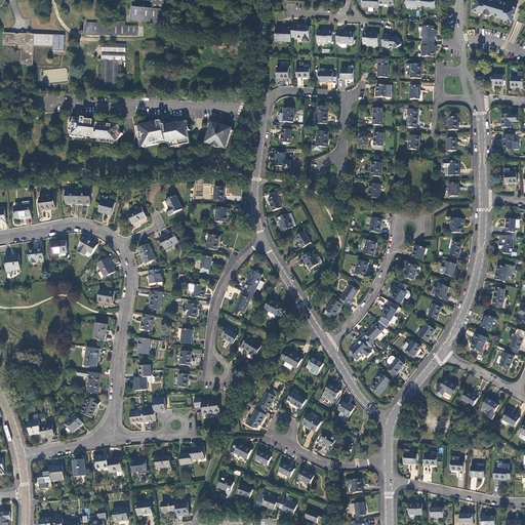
[(475,0),(473,9),(483,12),(484,10),(503,15),(502,17),(513,21),(518,4),(518,3),(517,2),(510,0),(508,0),(508,2),(499,0),(475,0)]
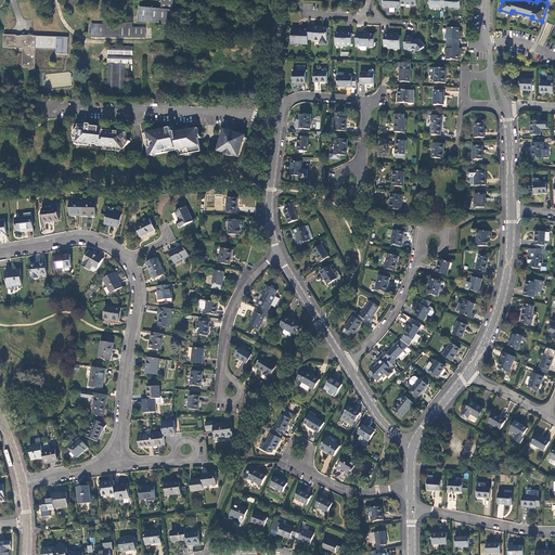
[(173,10),(140,8),(138,22),(171,24),(173,10)]
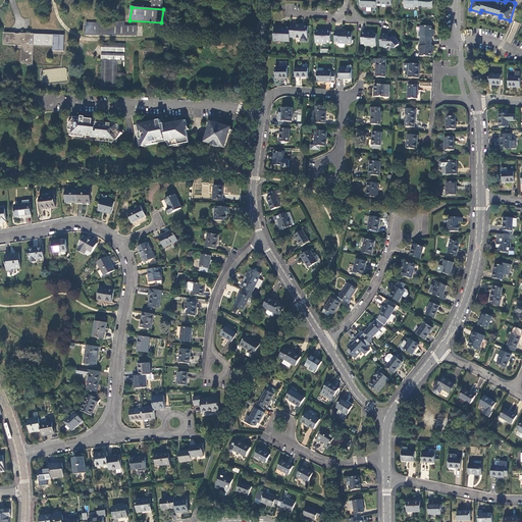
[(115,23),(86,23),(86,36),(137,36),(137,27),(124,27),(124,22),(115,22),(115,23)]
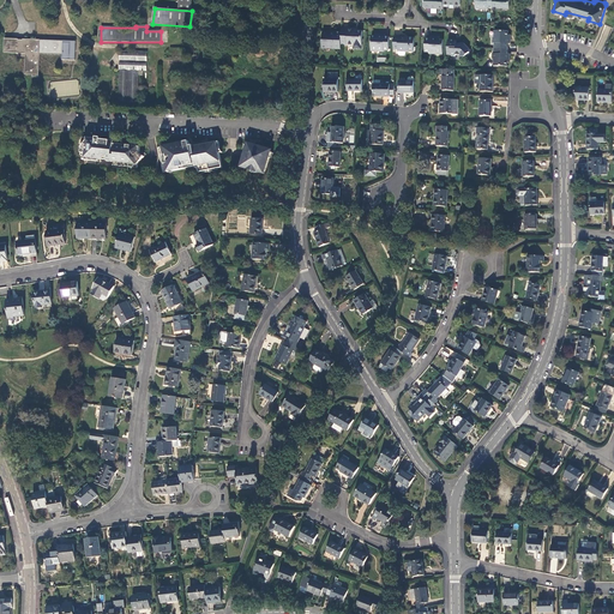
[(347,30),(342,30),(342,34),(341,46),(354,46),(354,49),(362,50),(362,31),(357,31),(357,29),(348,29),(347,30)]
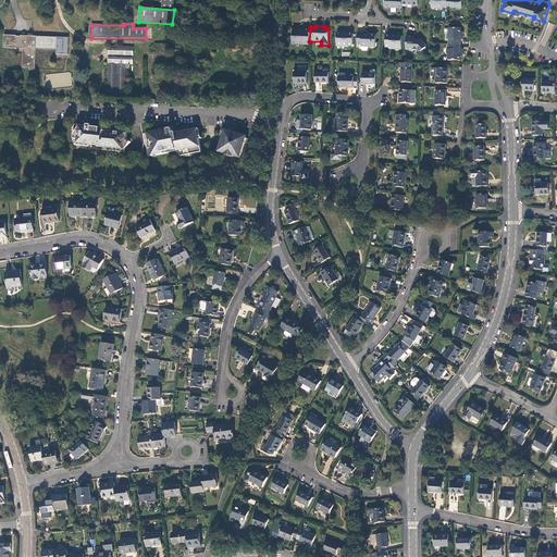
[(461,28),(449,27),(448,34),(447,34),(447,39),(448,39),(448,44),(461,44),(461,39),(463,39),(463,32),(461,32),(461,28)]
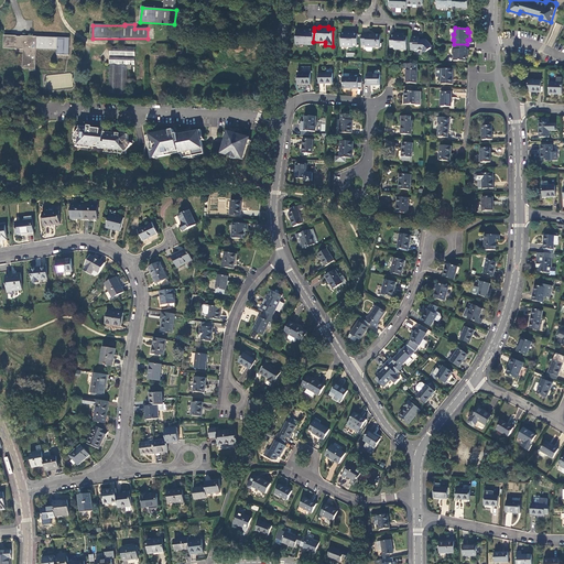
[(302,30),(296,30),(296,45),(313,46),(314,31),(308,30),(308,31),(302,31),(302,30)]
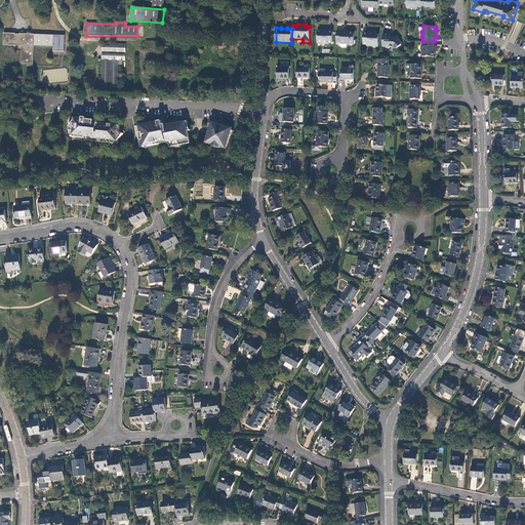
[(321,31),(318,31),(318,42),(323,43),(323,44),(328,44),(328,43),(332,43),(333,32),(329,32),(326,29),(324,29),(321,31)]
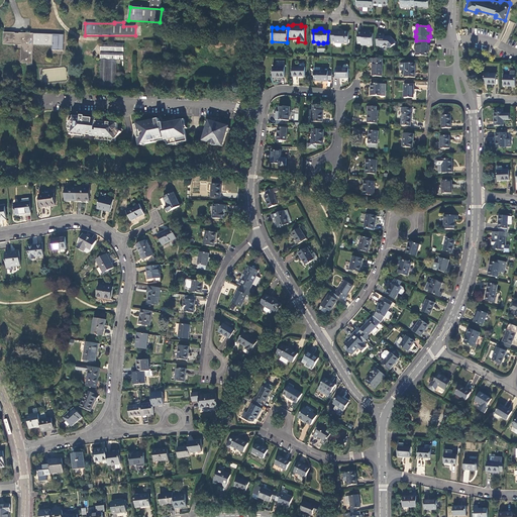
[(337,32),(337,31),(331,31),(331,42),(335,42),(335,43),(339,43),(341,44),(347,45),(347,32),(337,32)]
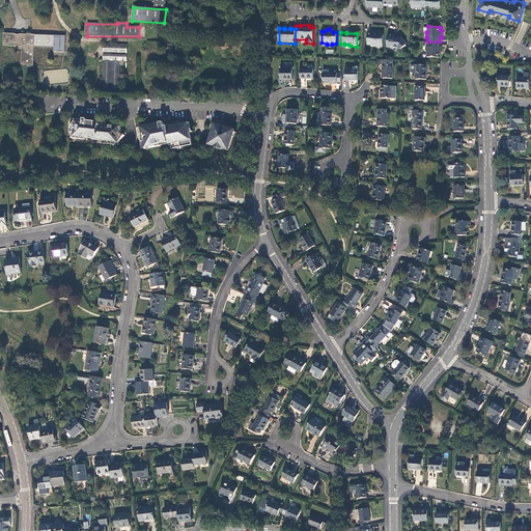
[(372,33),(367,33),(367,45),(371,45),(371,47),(374,47),(375,46),(383,46),(383,34),(380,33),(379,32),(376,32),(374,32),(372,33)]
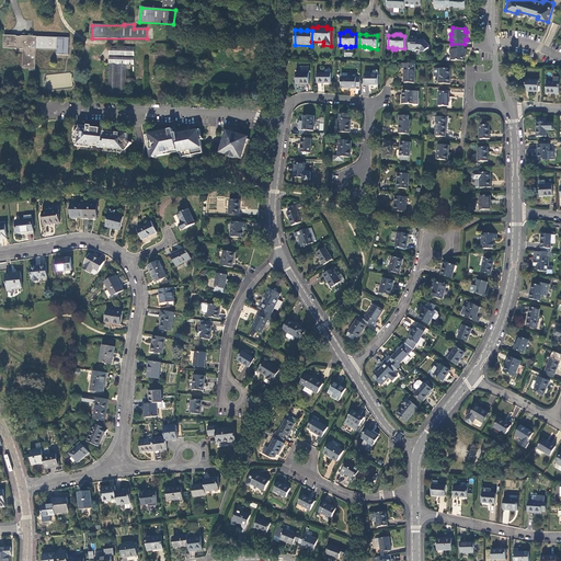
[(18,36),(4,35),(3,48),(23,48),(23,68),(30,69),(31,71),(36,71),(36,49),(57,50),(57,55),(69,56),(69,38),(22,36),(18,36)]
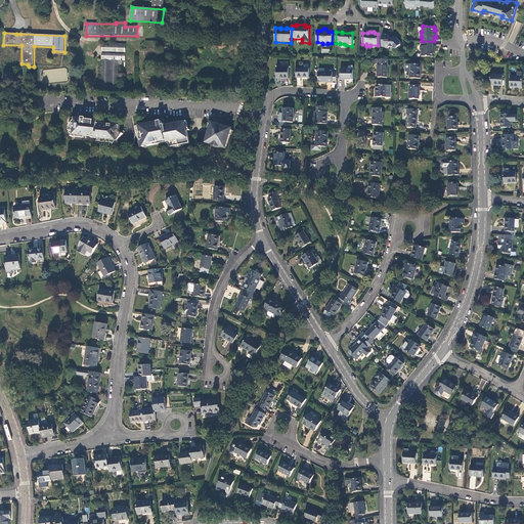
[(389,35),(382,34),(382,46),(384,46),(385,47),(387,47),(389,46),(392,46),(393,47),(396,47),(399,44),(399,41),(395,36),(392,36),(391,37),(389,37),(389,35)]
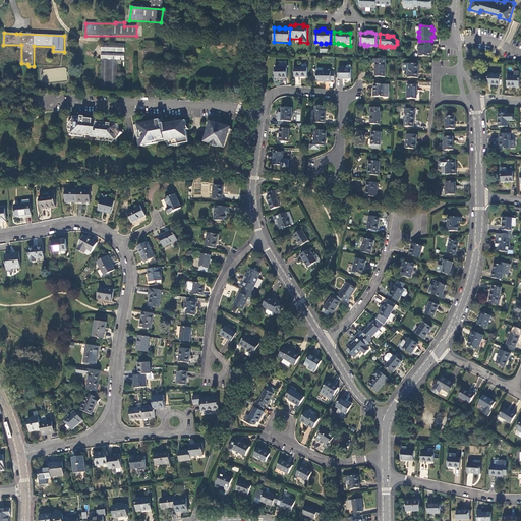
[(431,41),(419,41),(419,46),(418,45),(418,50),(419,50),(419,56),(430,56),(430,53),(433,53),(433,46),(431,46),(431,41)]
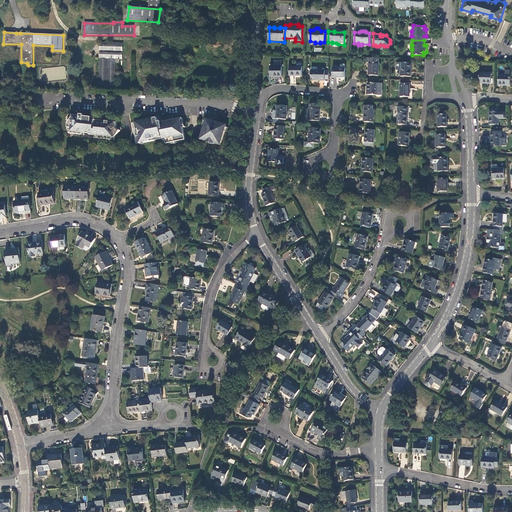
[(123,43),(100,43),(99,86),(115,86),(116,63),(120,63),(120,60),(123,60),(123,43)]
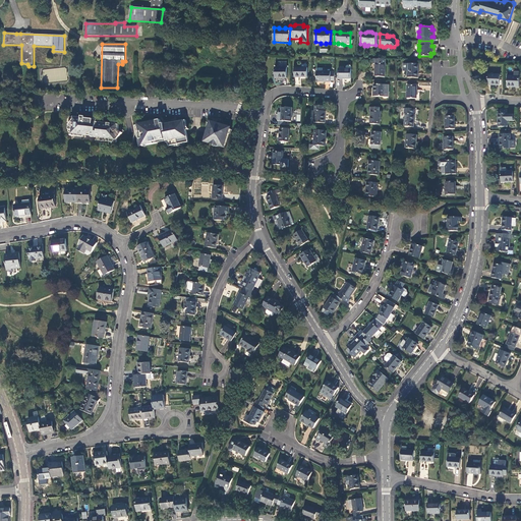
[(386,59),(373,59),(373,64),(375,64),(375,77),(385,77),(386,59)]
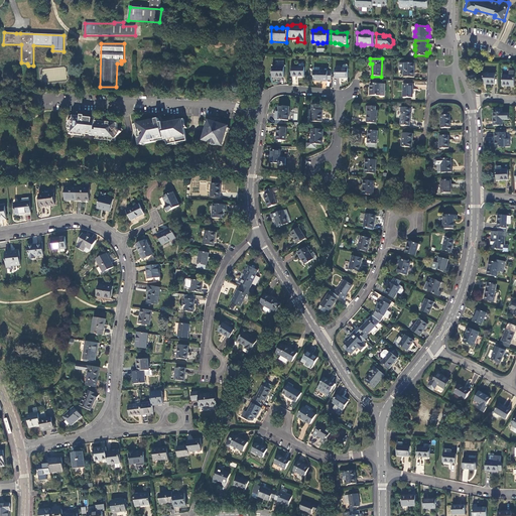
[(415,63),(399,63),(399,71),(403,71),(403,78),(414,78),(415,63)]
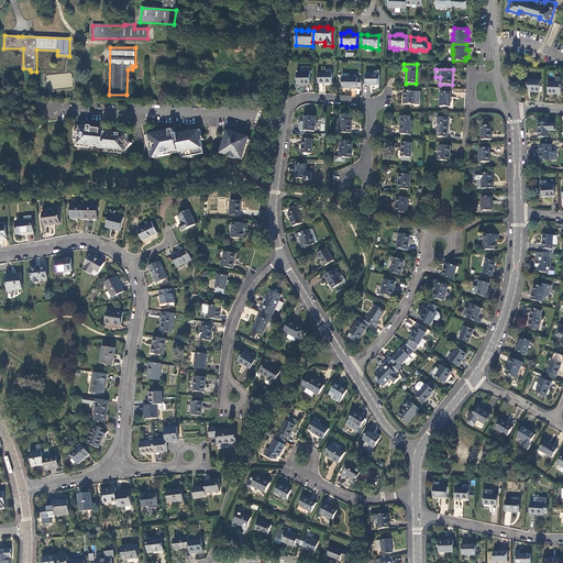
[(374,75),(365,75),(365,85),(379,85),(379,72),(378,70),(375,70),(374,72),(374,75)]
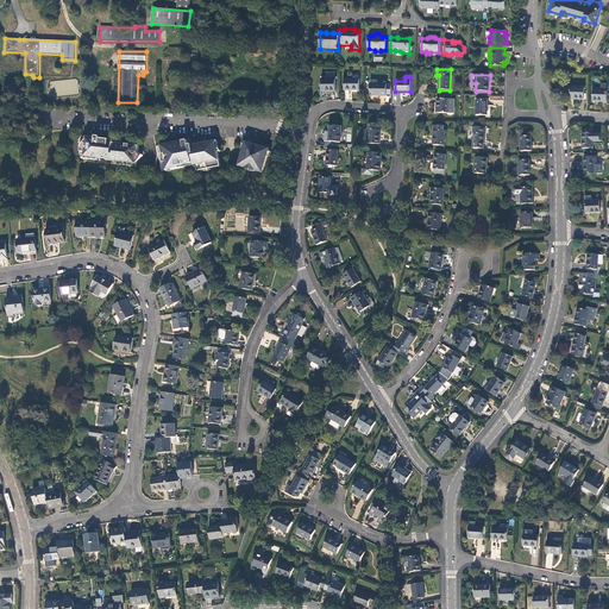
[(336,80),(321,80),(321,92),(336,92),(336,80)]
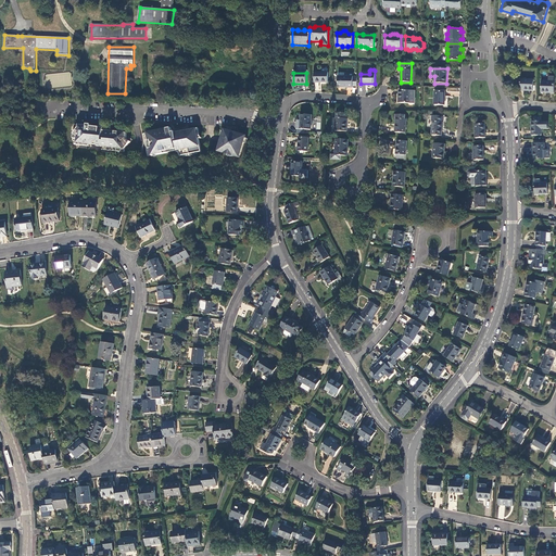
[(328,73),(314,73),(314,83),(328,83),(328,73)]
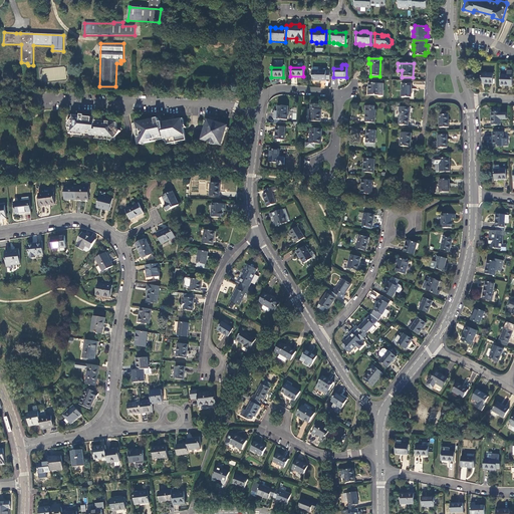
[(318,67),(312,67),(312,81),(326,81),(326,79),(329,79),(329,70),(318,70),(318,67)]
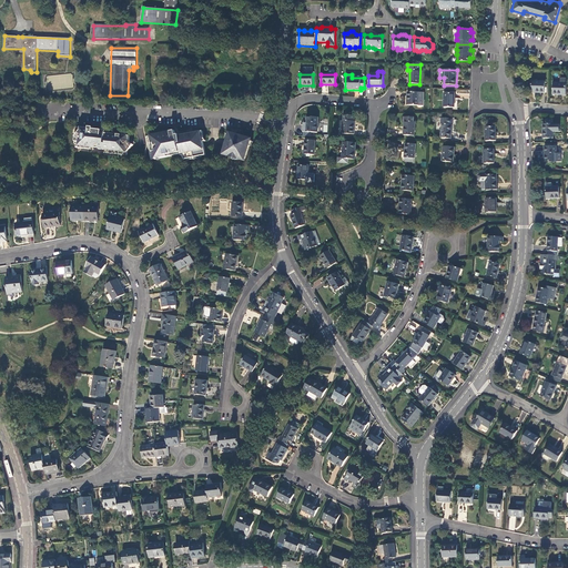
[(545,81),(533,81),(531,93),(545,93),(545,81)]
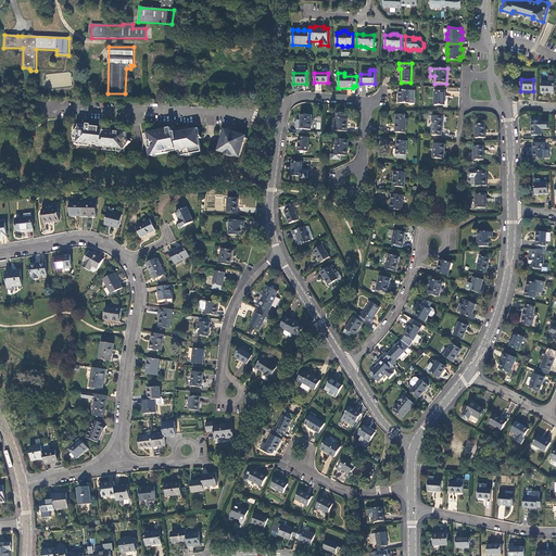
[(555,81),(542,81),(541,93),(554,93),(555,81)]
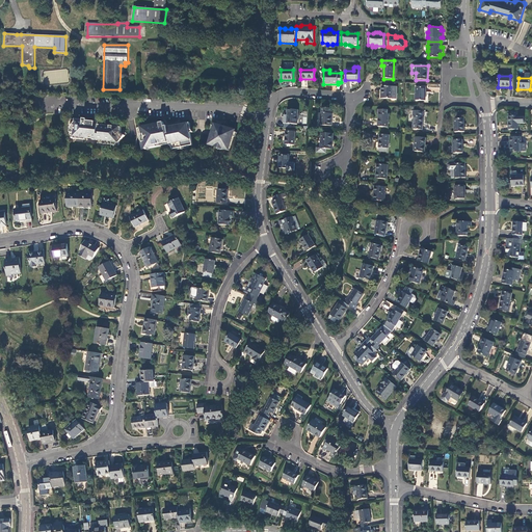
[(397,87),(381,86),(381,99),(397,99),(397,87)]
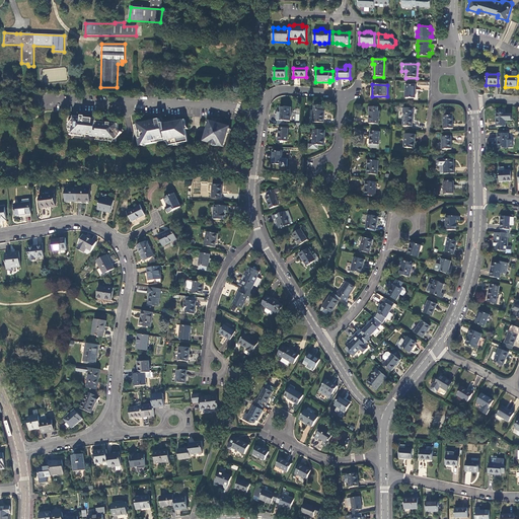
[(416,85),(405,85),(405,98),(415,98),(416,85)]
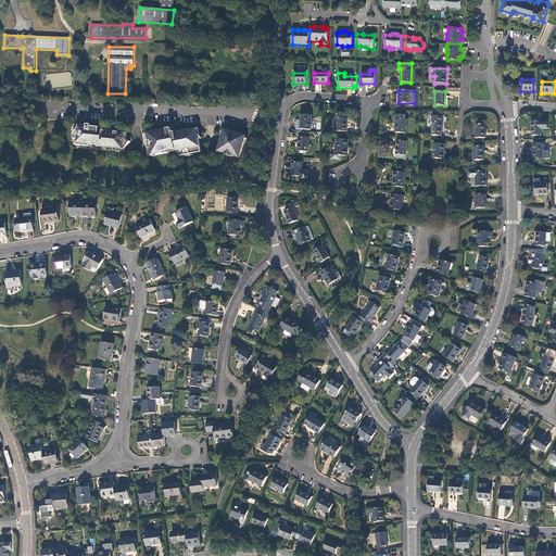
[(346,113),(336,113),(336,131),(346,131),(348,118),(346,118),(346,113)]
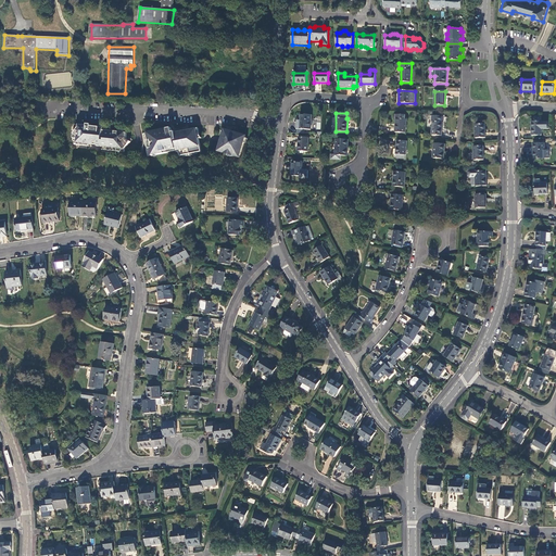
[(405,115),(395,114),(395,118),(396,118),(395,133),(405,134),(406,119),(405,119),(405,115)]
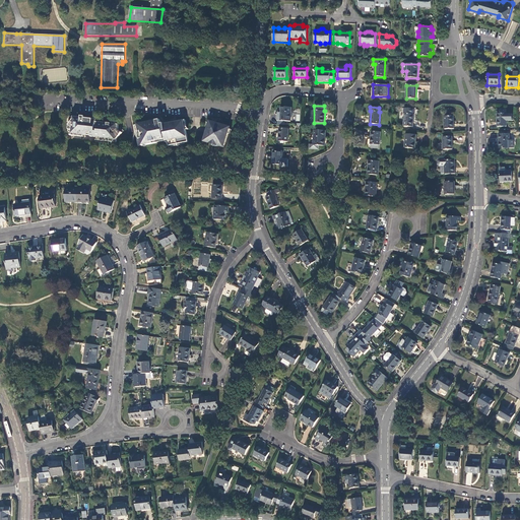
[(280,117),(277,117),(277,121),(290,122),(291,108),(280,108),(280,117)]
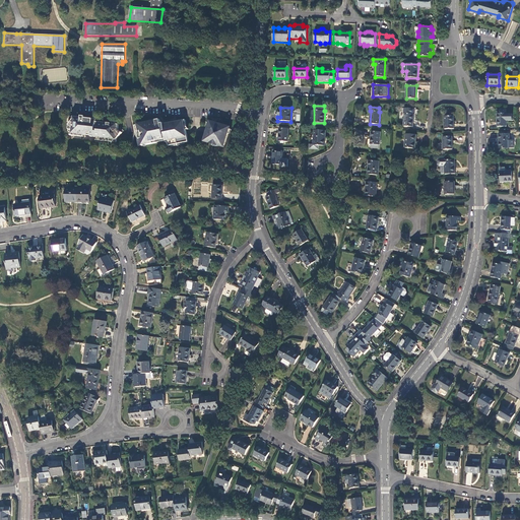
[(413,109),(404,109),(404,114),(403,127),(412,127),(413,115),(413,114),(413,109)]
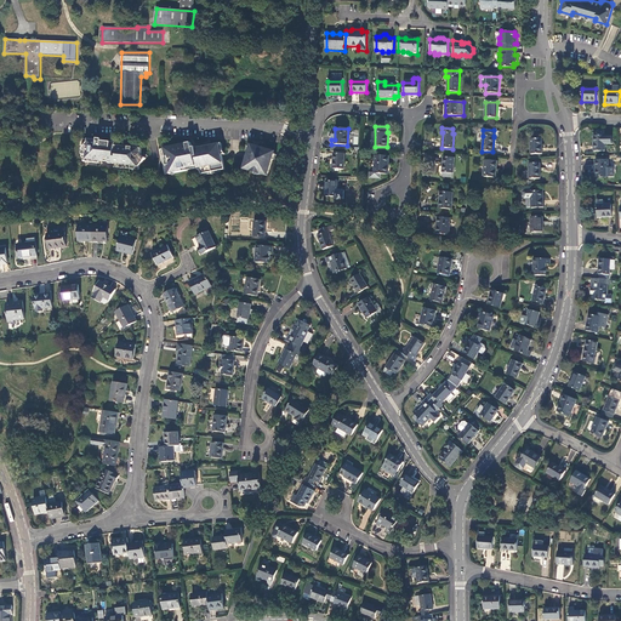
[(605,136),(593,136),(593,152),(605,152),(605,136)]
